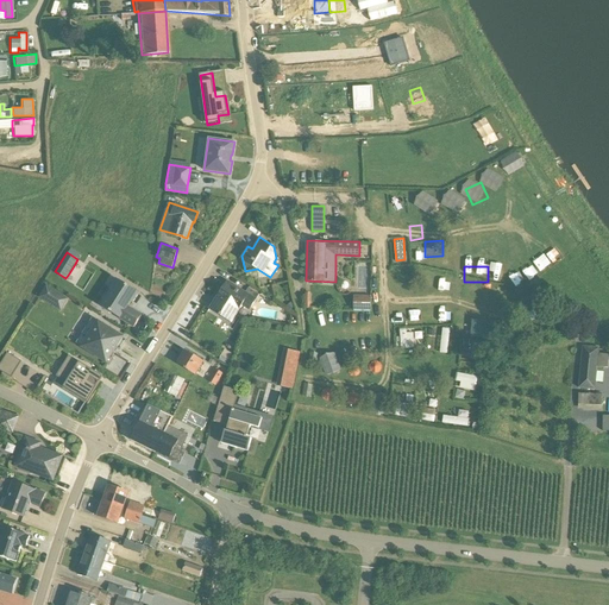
[(408,271),(407,272),(408,278),(409,278),(409,292),(419,292),(418,269),(408,270),(408,271)]
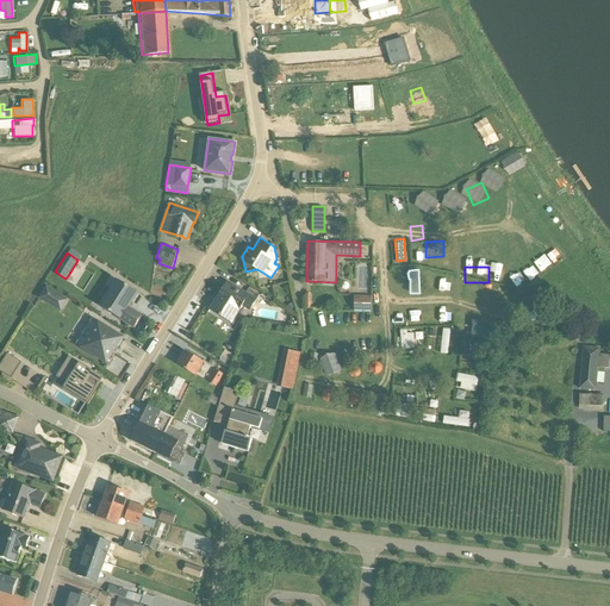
[(135,326),(142,314),(129,306),(131,301),(132,303),(139,292),(116,277),(109,288),(111,289),(100,306),(135,326)]
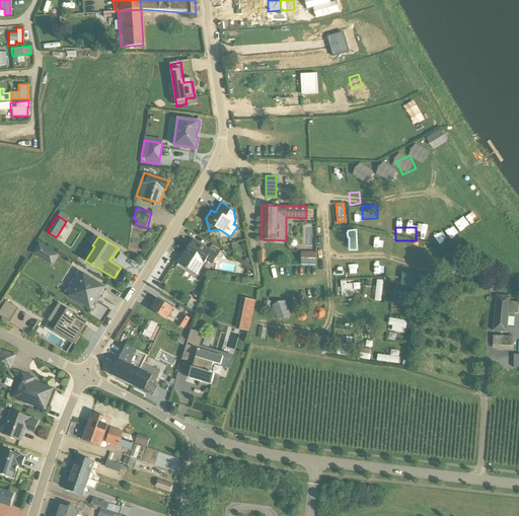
[(194,238),(178,263),(198,275),(206,260),(213,264),(219,253),(220,250),(211,245),(209,248),(194,238)]
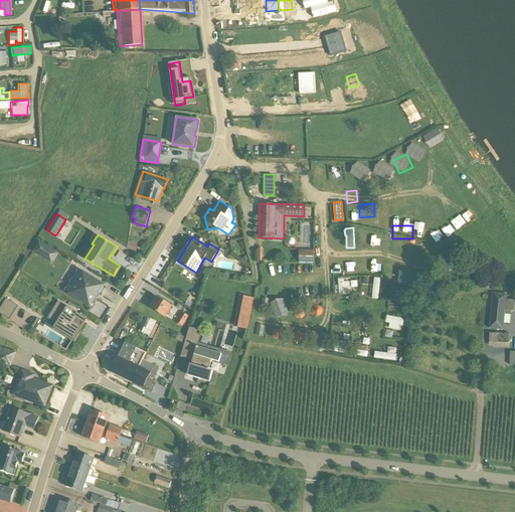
[(58,252),(39,240),(33,250),(51,263),(58,252)]
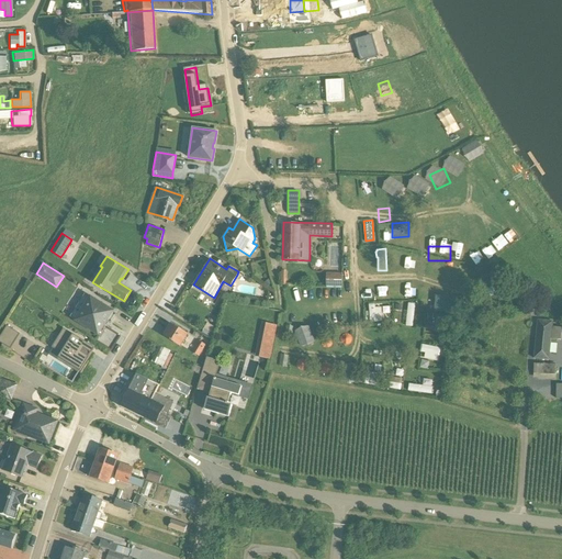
[(326,272),(326,286),(341,286),(341,272),(326,272)]
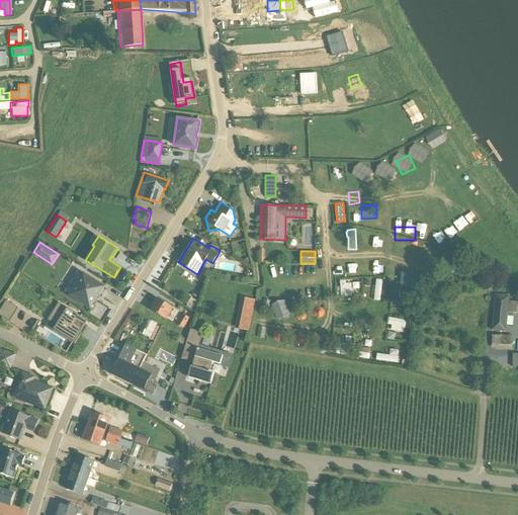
[(381,255),(368,256),(370,266),(381,266),(381,260),(382,260),(381,255)]
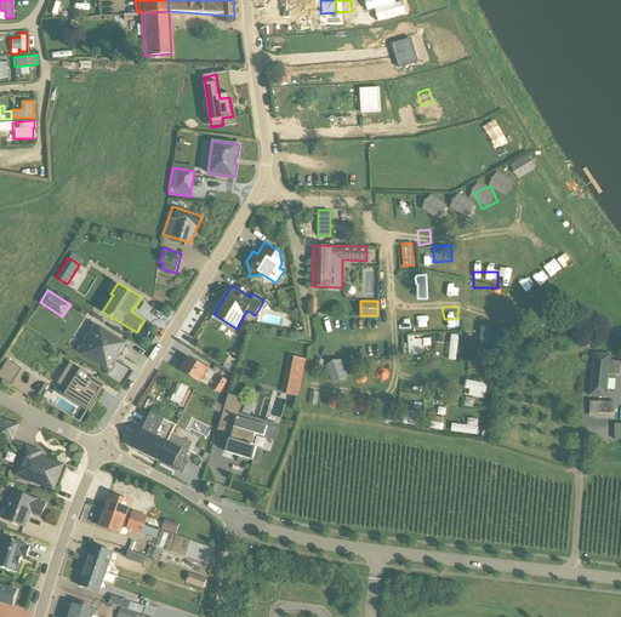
[(423,310),(415,312),(417,329),(425,327),(425,326),(432,325),(431,310),(423,312),(423,310)]
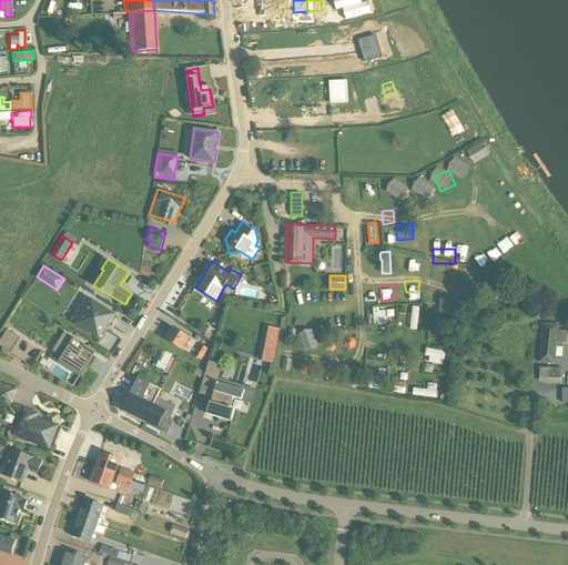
[(85,296),(71,319),(101,339),(108,329),(105,326),(108,323),(112,325),(118,316),(85,296)]
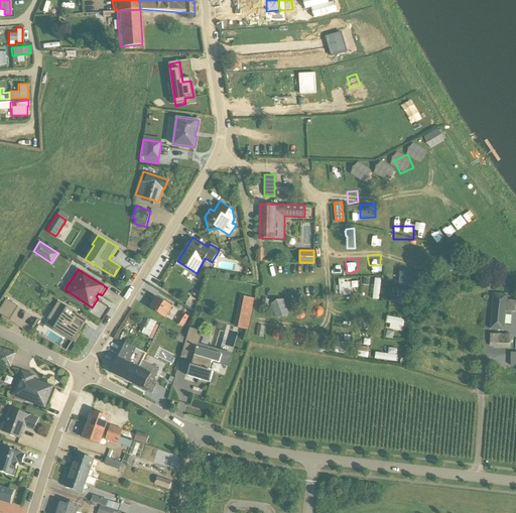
[(304,275),(304,284),(316,285),(316,276),(304,275)]
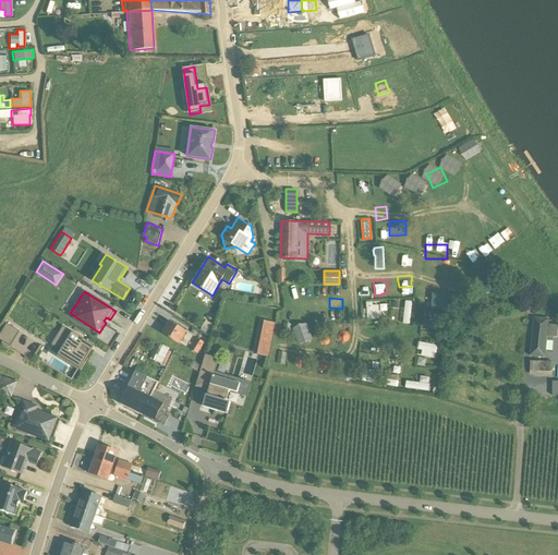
[(411,322),(412,299),(405,298),(405,306),(401,306),(400,321),(411,322)]
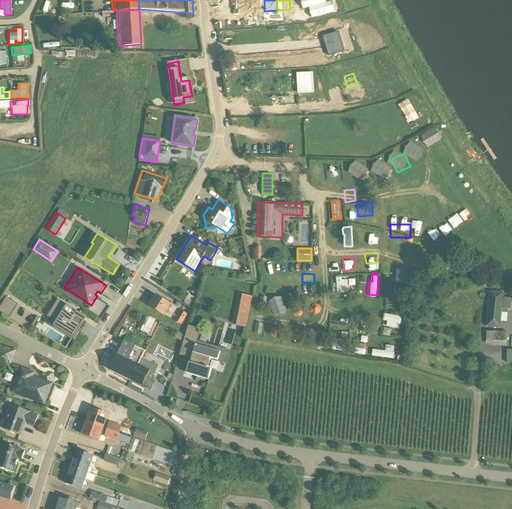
[(341,276),(336,276),(337,292),(348,291),(347,279),(341,279),(341,276)]
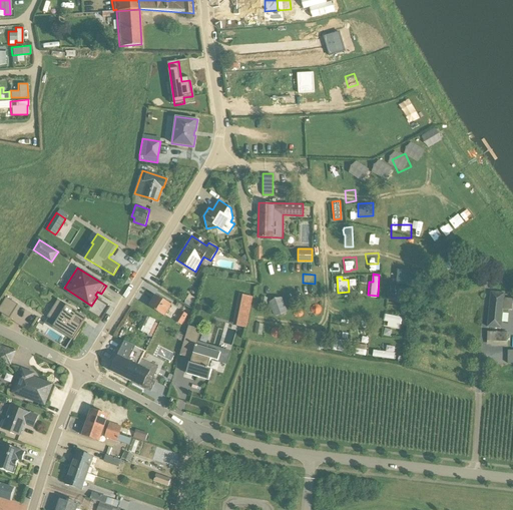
[(397,285),(396,301),(409,303),(410,285),(405,285),(405,286),(397,285)]
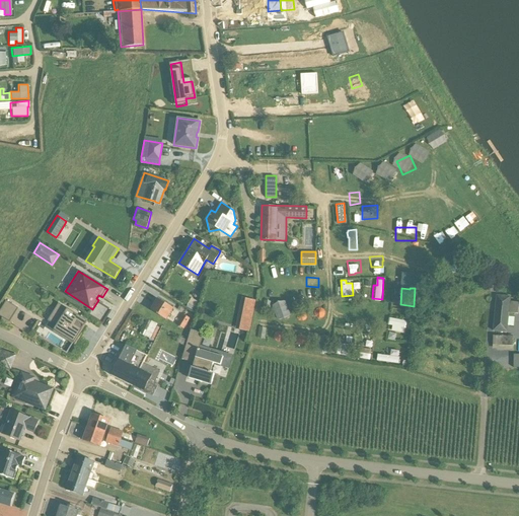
[(295,301),(295,291),(280,290),(279,301),(295,301)]
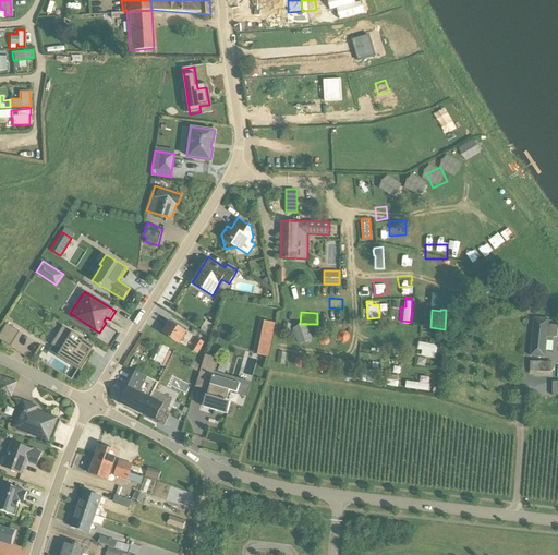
[(533,315),(529,354),(545,357),(546,339),(552,339),(552,336),(557,336),(557,328),(557,324),(548,323),(549,317),(533,315)]
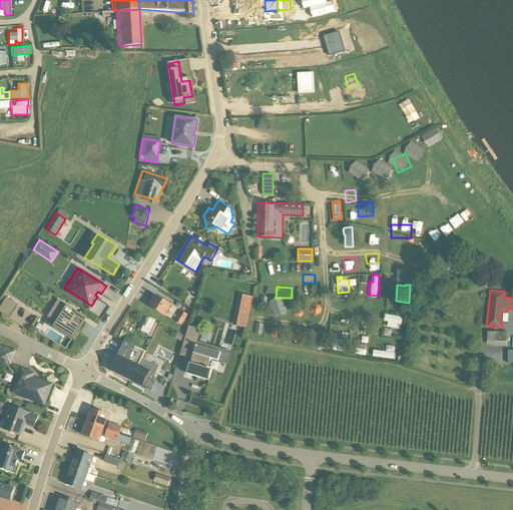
[(252,296),(238,293),(232,324),(246,327),(252,296)]
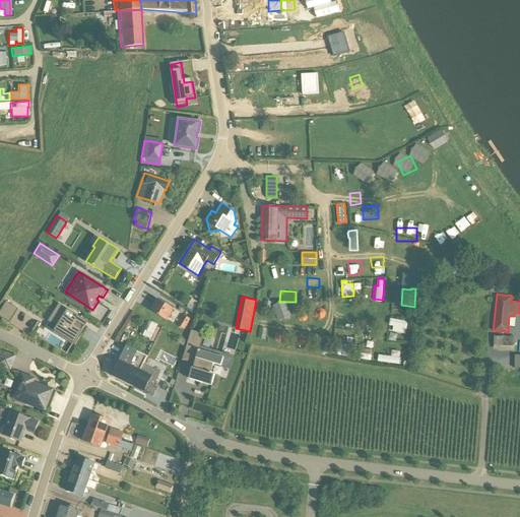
[(157,298),(150,310),(167,320),(175,308),(157,298)]
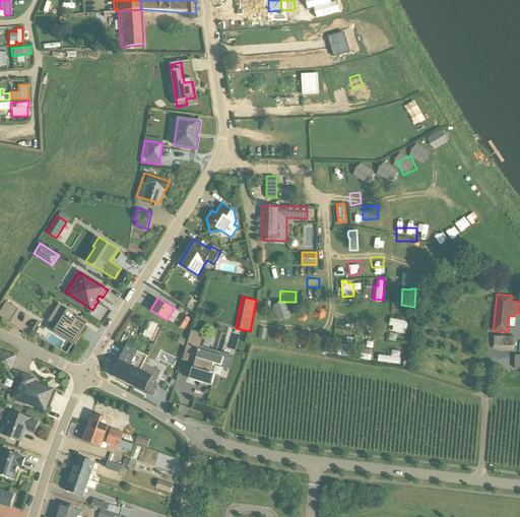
[(192,298),(189,303),(195,307),(198,302),(192,298)]
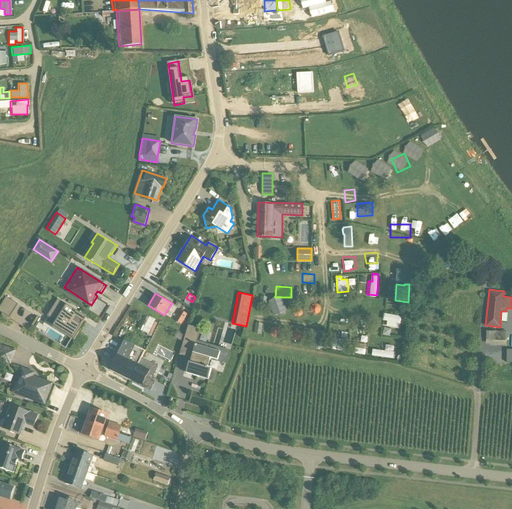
[(0,303),(0,310),(9,316),(18,303),(6,296),(1,304),(0,303)]
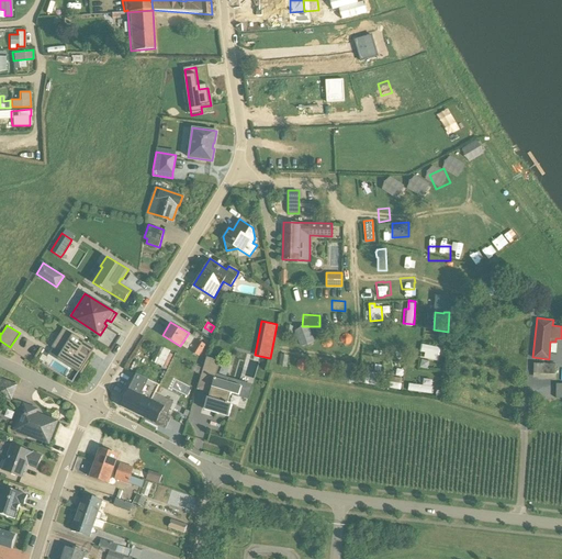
[(92,345),(64,327),(52,346),(62,351),(58,356),(58,357),(80,370),(96,347),(92,345)]
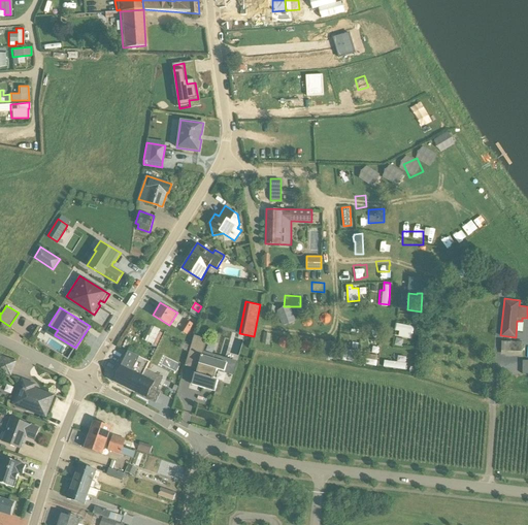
[(275,307),(274,315),(298,318),(299,310),(275,307)]
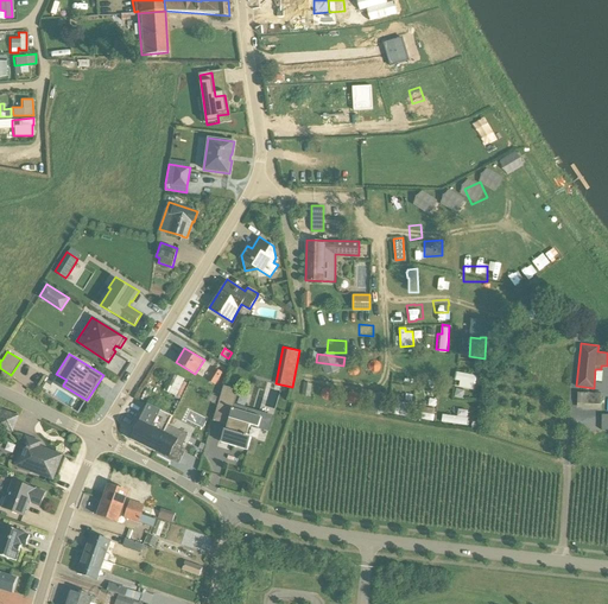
[(215,367),(208,379),(216,383),(223,372),(215,367)]
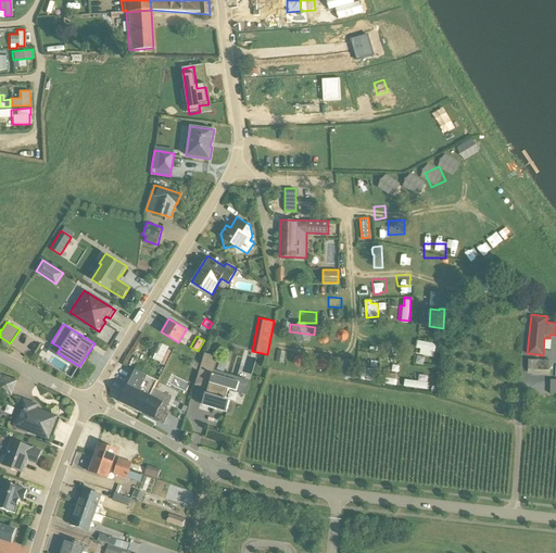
[(419,339),(418,348),(420,348),(419,353),(433,356),(434,351),(436,351),(436,350),(441,351),(442,344),(419,339)]
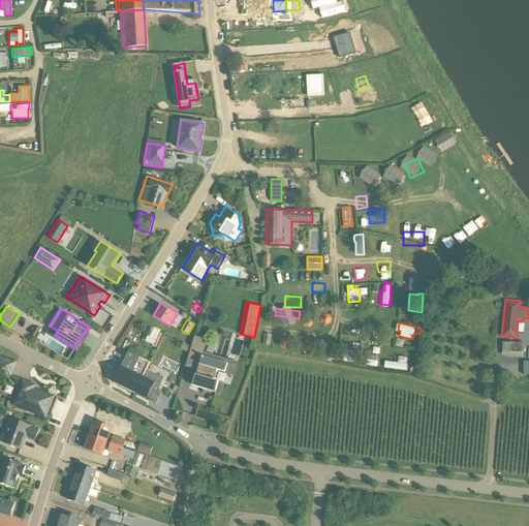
[(161,330),(150,325),(143,340),(152,344),(152,345),(156,347),(156,345),(157,346),(162,333),(160,332),(161,330)]
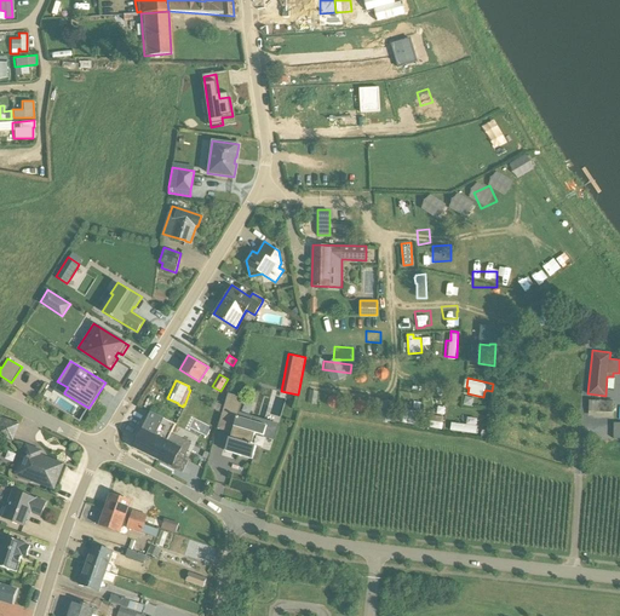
[(244,397),(228,392),(218,427),(230,431),(225,450),(252,458),(256,445),(252,444),(254,433),(274,439),(279,424),(239,412),(244,397)]
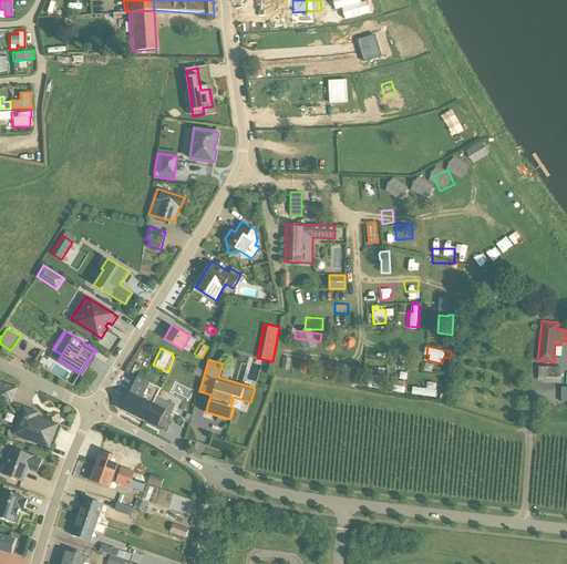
[(537,365),(537,380),(560,381),(560,366),(537,365)]
